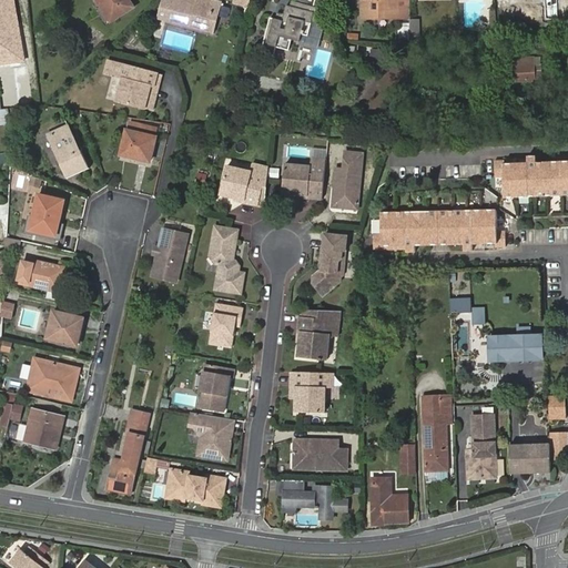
[(0,0),(0,66),(27,62),(16,0),(0,0)]
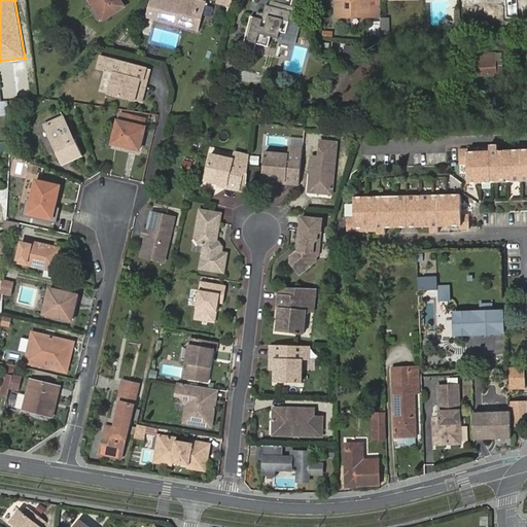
[(92,0),(94,2),(97,1),(108,19),(126,6),(121,0),(92,0)]
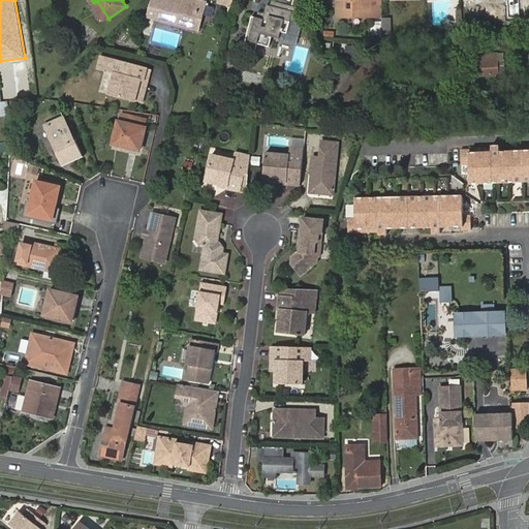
[(159,0),(153,0),(153,1),(151,2),(146,18),(199,32),(207,3),(192,0),(159,0)]
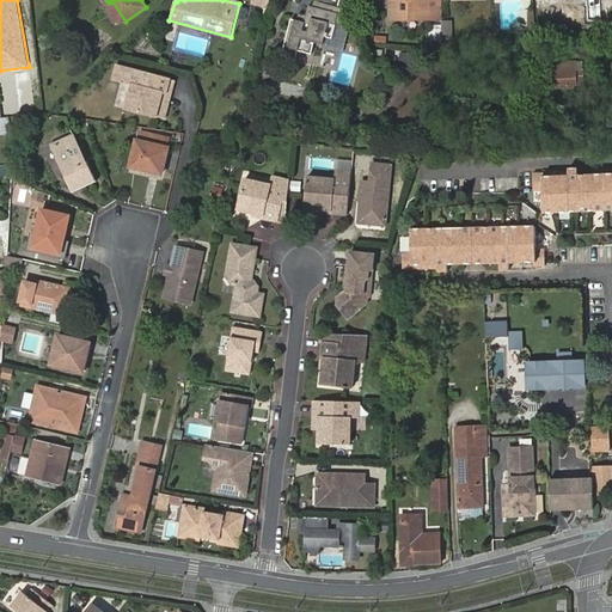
[(269,0),(251,0),(250,5),(267,10),(269,0)]
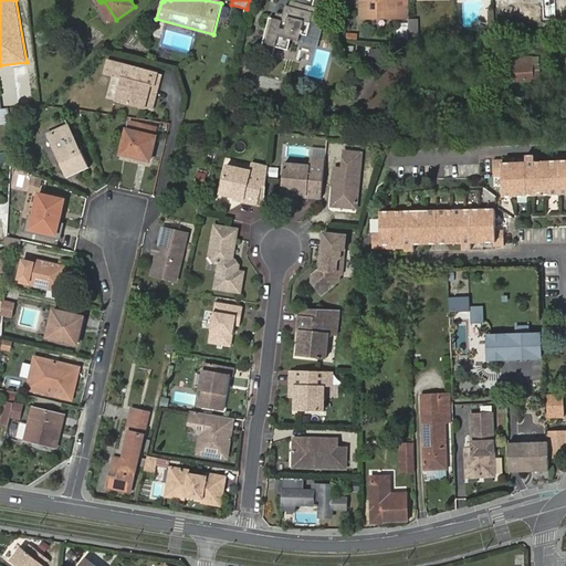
[(268,17),(257,51),(270,55),(272,46),(284,50),(287,40),(295,42),(297,34),(304,37),(308,21),(316,23),(321,10),(317,10),(320,3),(318,3),(318,0),(312,0),(311,8),(294,2),(289,1),(287,7),(284,6),(281,14),(274,13),(273,19),(268,17)]
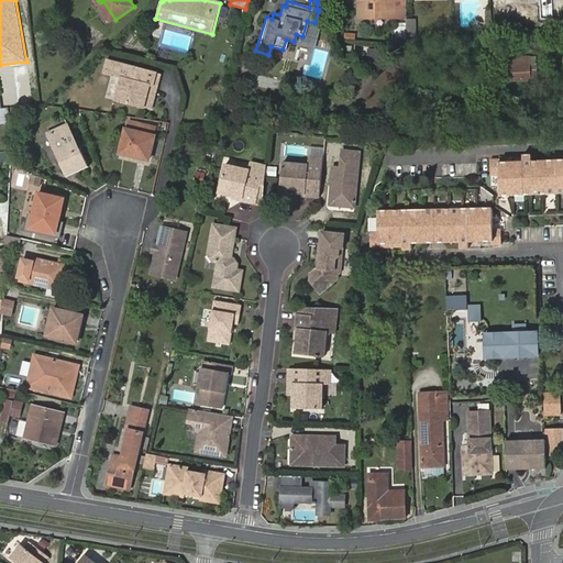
[(392,18),(390,0),(373,0),(374,3),(367,3),(355,4),(355,20),(392,18)]
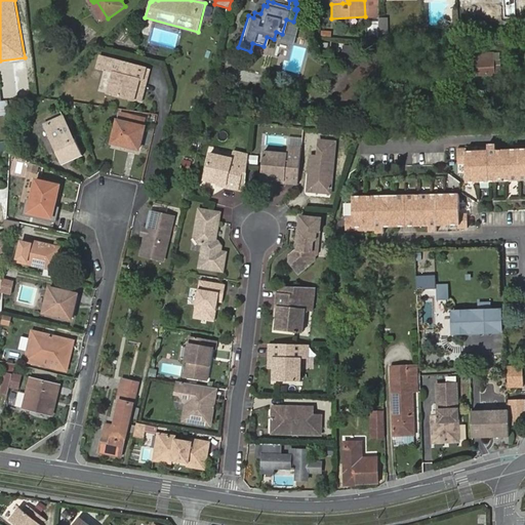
[(388,17),(369,17),(369,35),(388,35),(388,17)]
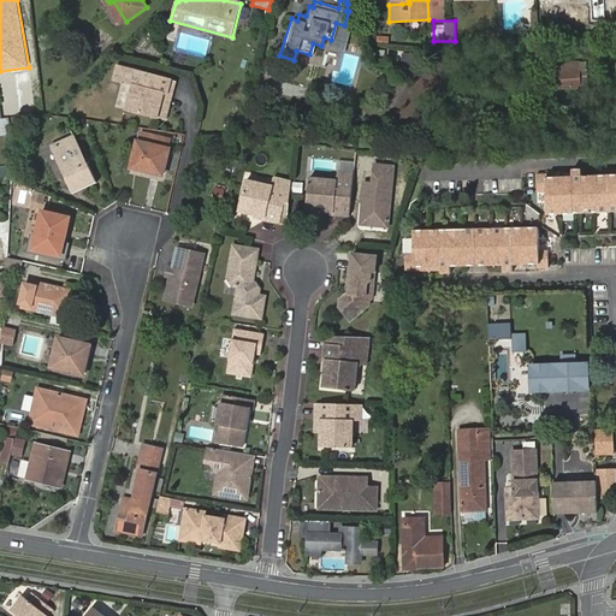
[(403,52),(402,64),(415,66),(416,54),(403,52)]
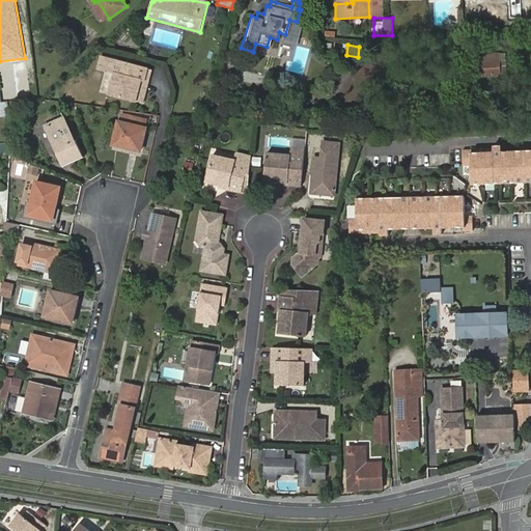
[(114,60),(108,58),(104,72),(111,73),(114,60)]
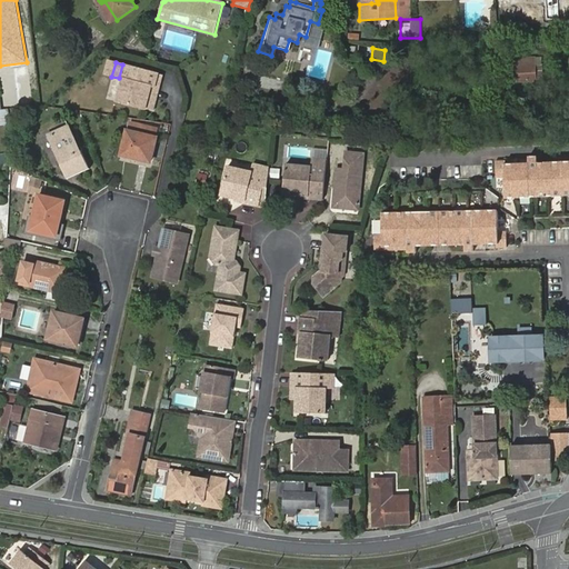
[(157,73),(122,65),(119,78),(121,79),(116,101),(145,109),(150,87),(153,87),(157,73)]
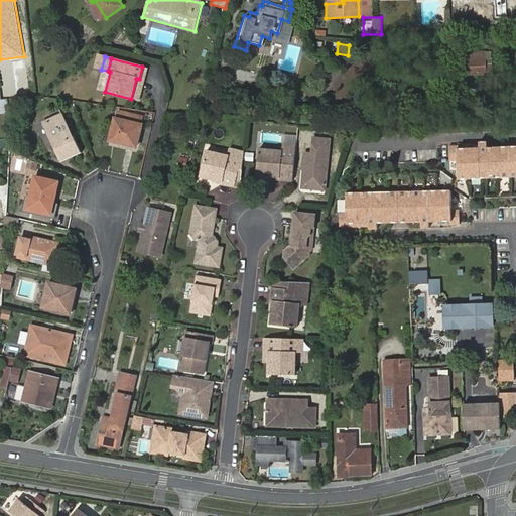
[(464,60),(464,75),(490,75),(490,67),(486,67),(486,60),(464,60)]
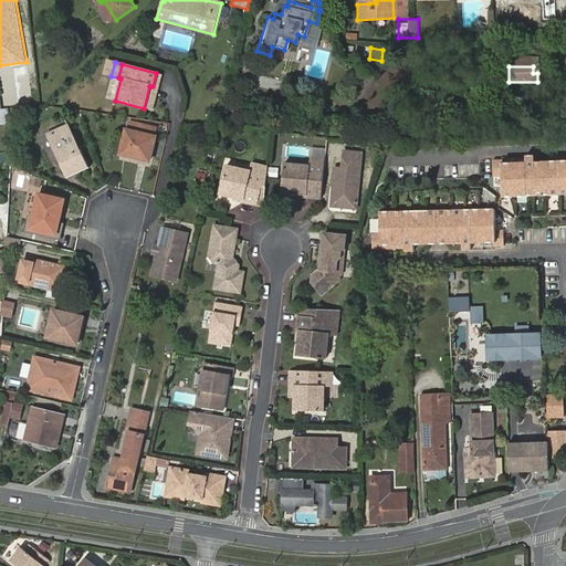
[(154,138),(155,129),(129,124),(127,132),(154,138)]
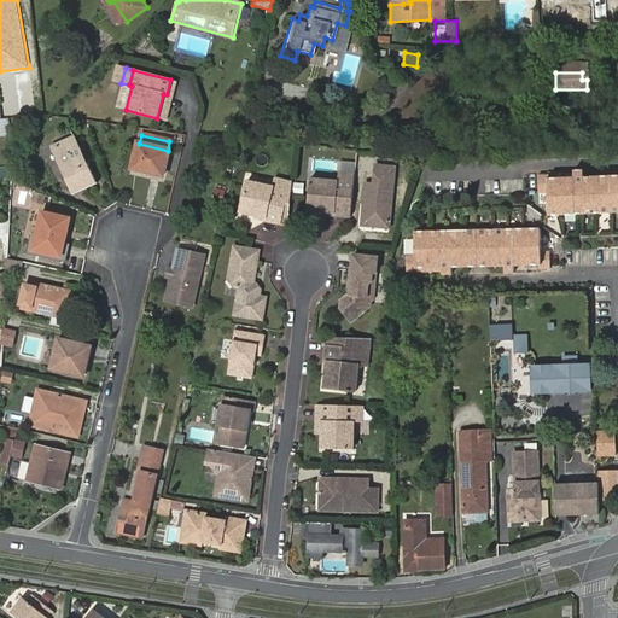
[(52,150),(62,170),(66,168),(70,174),(64,176),(74,196),(100,184),(80,138),(52,150)]
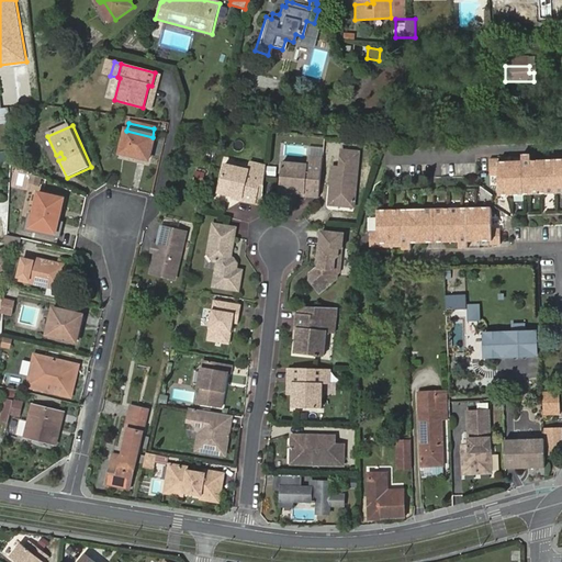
[(125,131),(121,152),(130,154),(128,157),(149,161),(154,137),(153,137),(125,131)]
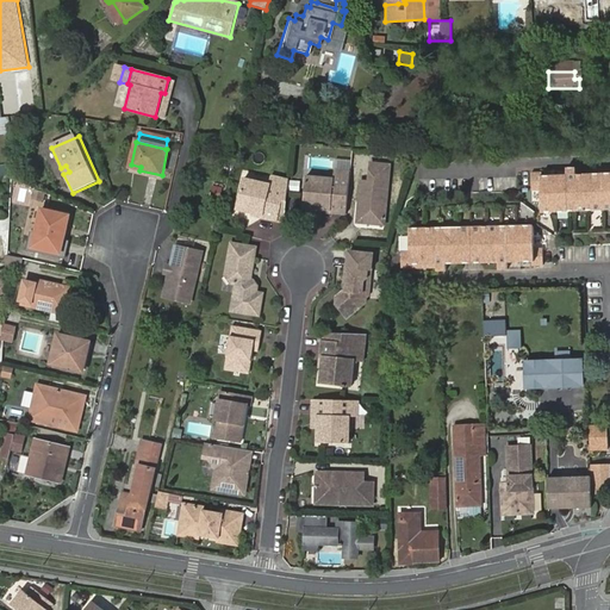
[(360,222),(386,222),(387,163),(367,163),(367,181),(360,181),(359,201),(361,201),(360,222)]
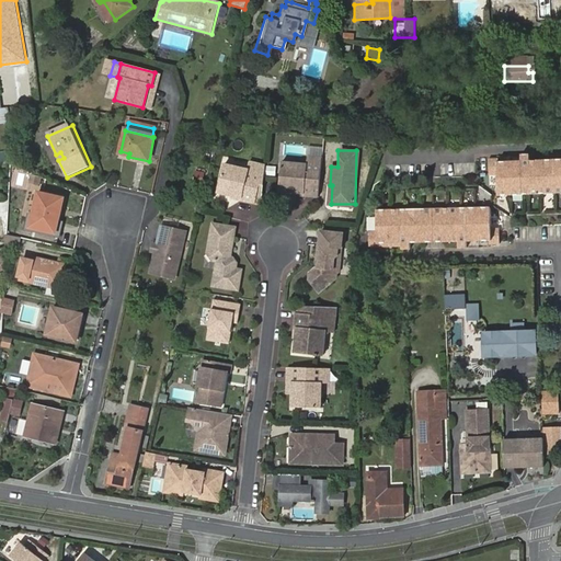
[(547,195),(546,161),(530,162),(530,156),(523,157),(523,162),(500,163),(500,160),(490,161),(491,176),(497,176),(500,197),(547,195)]
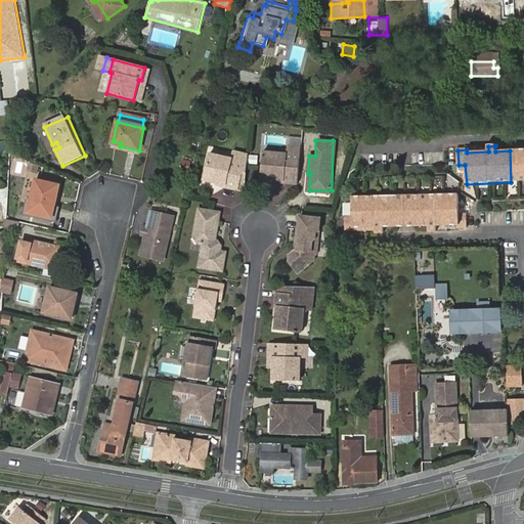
[(302,156),(302,148),(288,146),(288,154),(302,156)]
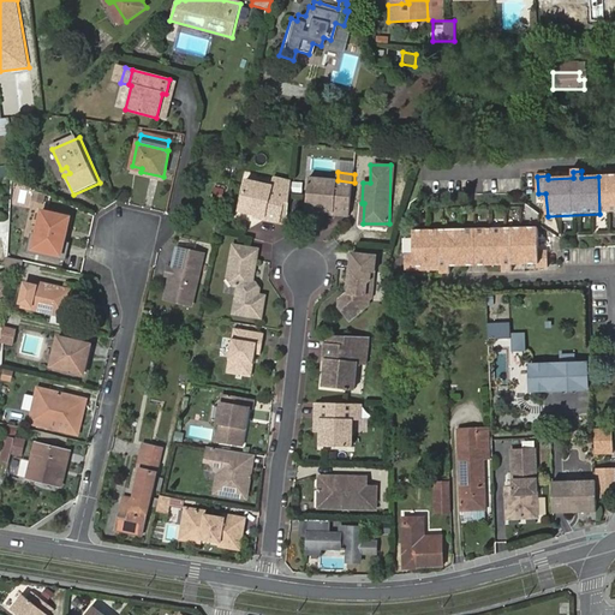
[(614,175),(598,177),(599,214),(614,213),(614,175)]
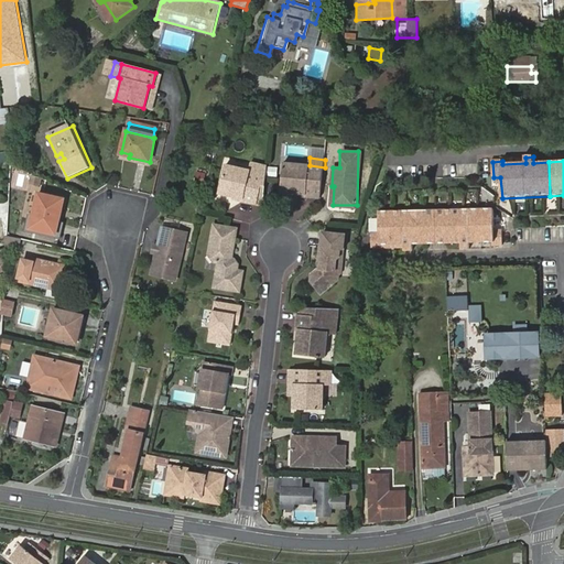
[(243,199),(257,203),(264,173),(228,163),(220,191),(243,197),(243,199)]
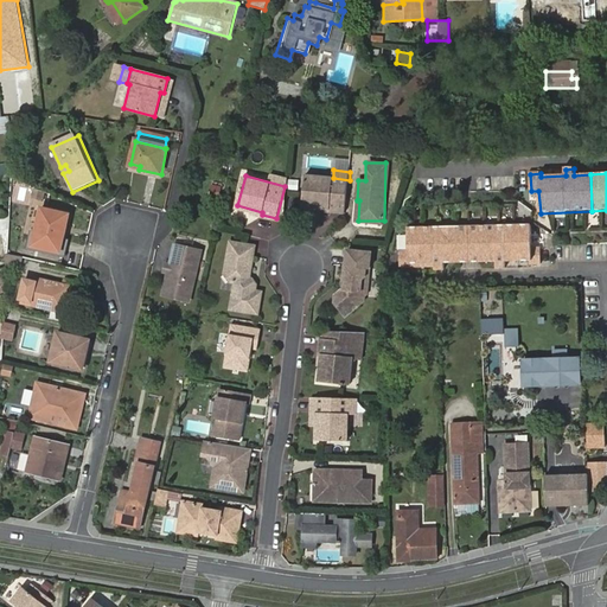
[(328,211),(346,213),(350,180),(333,178),(307,176),(305,206),(330,209),(328,211)]
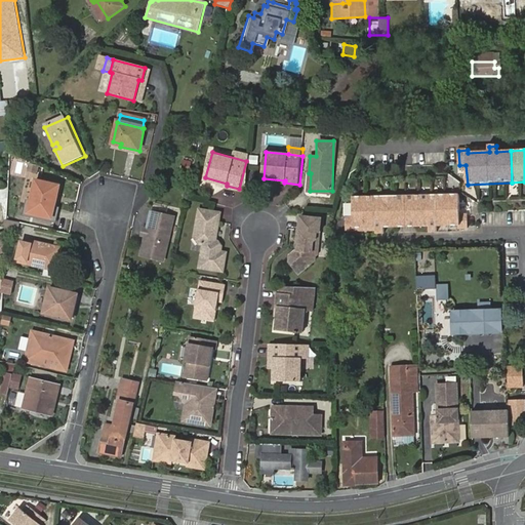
[(36,180),(29,214),(52,219),(59,187),(36,180)]
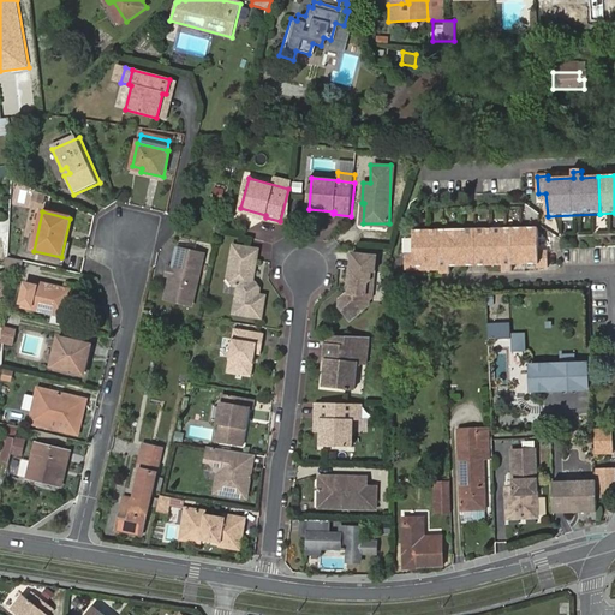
[(539,230),(485,231),(487,267),(503,267),(503,273),(512,273),(512,266),(538,267),(538,269),(548,269),(548,252),(539,252),(539,230)]
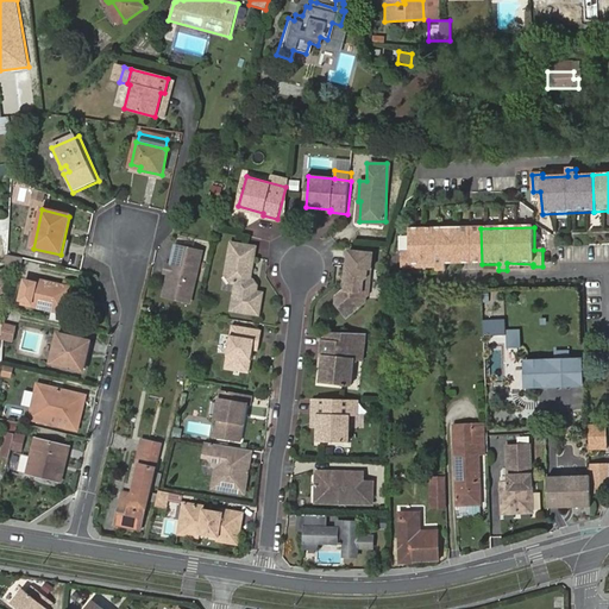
[(463,264),(463,228),(410,228),(410,251),(401,251),(402,269),(412,268),(413,265),(437,265),(438,269),(437,271),(446,271),(446,264),(463,264)]
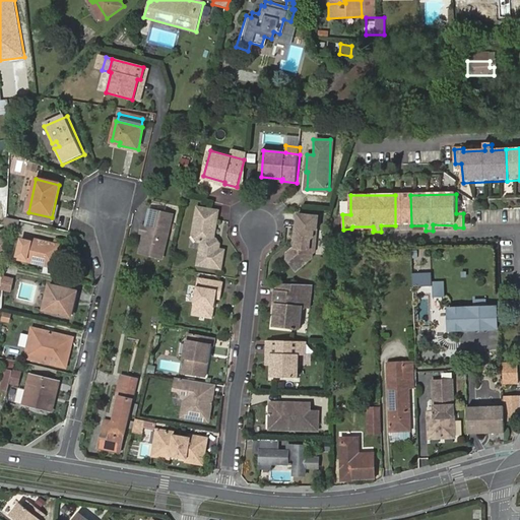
[(411,225),(410,195),(395,195),(395,225),(411,225)]
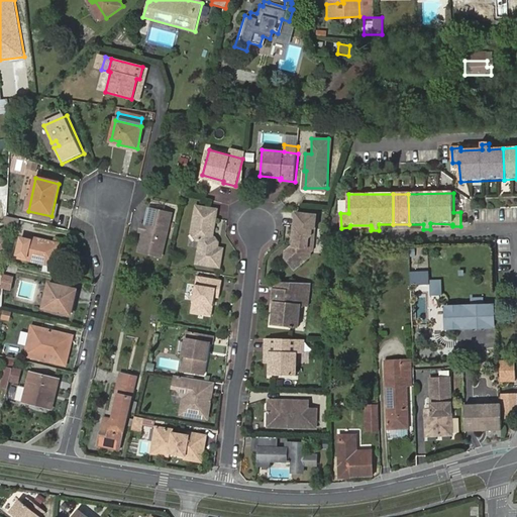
[(220,207),(203,204),(201,214),(197,213),(194,230),(197,236),(202,237),(198,261),(220,266),(224,247),(219,247),(221,241),(218,240),(217,238),(217,235),(215,235),(220,207)]
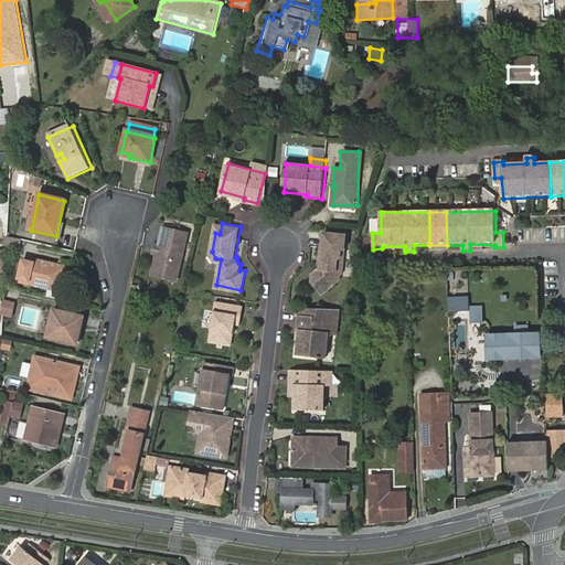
[(177,281),(188,234),(161,227),(150,276),(177,281)]
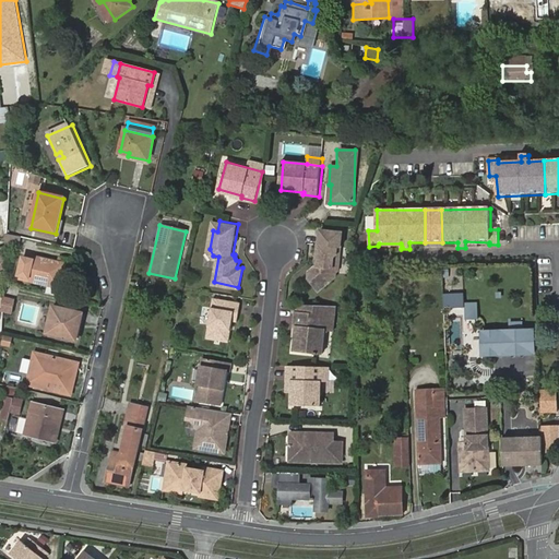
[(19,246),(22,236),(7,233),(4,242),(19,246)]
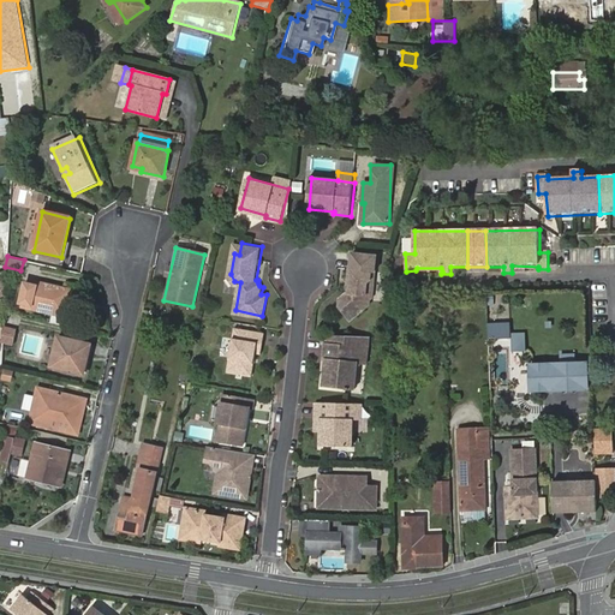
[(359,312),(374,299),(374,297),(374,294),(369,290),(370,276),(374,274),(374,267),(377,267),(378,257),(354,256),(354,266),(351,266),(351,280),(354,282),(354,290),(350,290),(344,297),(344,305),(347,310),(354,310),(359,312)]
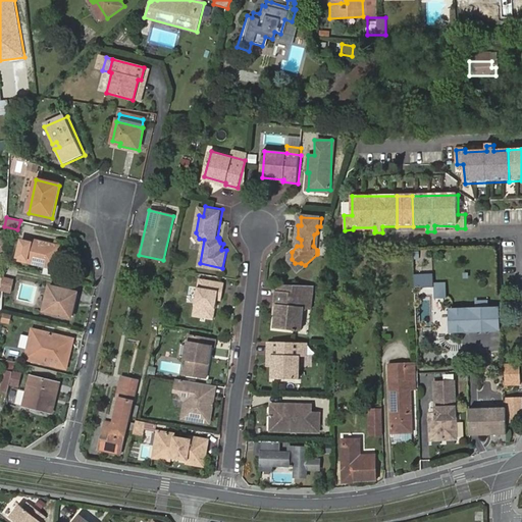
[(25,262),(55,269),(60,247),(31,240),(30,244),(21,242),(17,257),(17,260),(24,262),(25,262)]
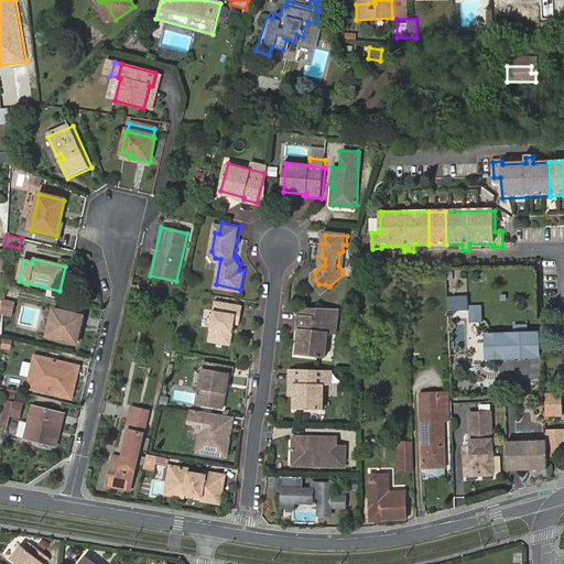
[(2,300),(1,313),(10,315),(13,302),(2,300)]
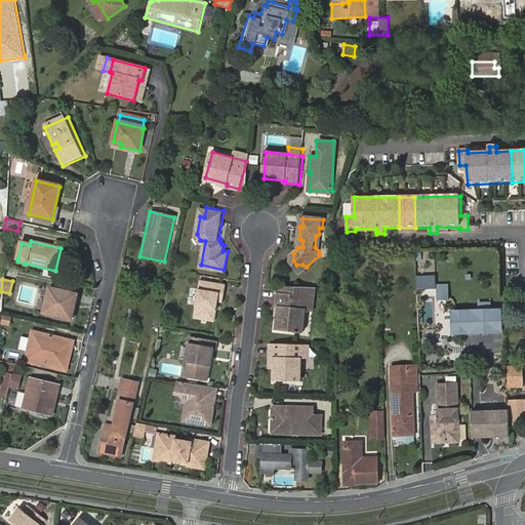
[(223,301),(226,283),(200,279),(194,315),(216,319),(219,301),(223,301)]
